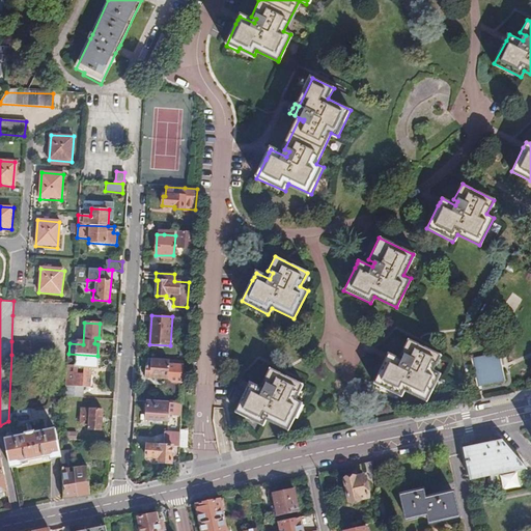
[(399,358),(385,351),(384,353),(382,357),(381,360),(370,381),(397,394),(401,388),(423,398),(438,370),(429,365),(436,353),(403,336),(396,350),(401,353),(399,358)]
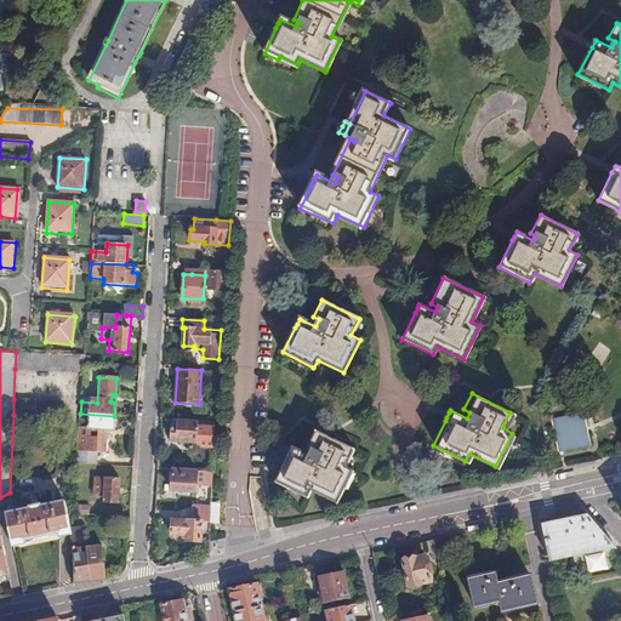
[(13,399),(13,415),(68,419),(68,409),(60,408),(60,402),(13,399)]
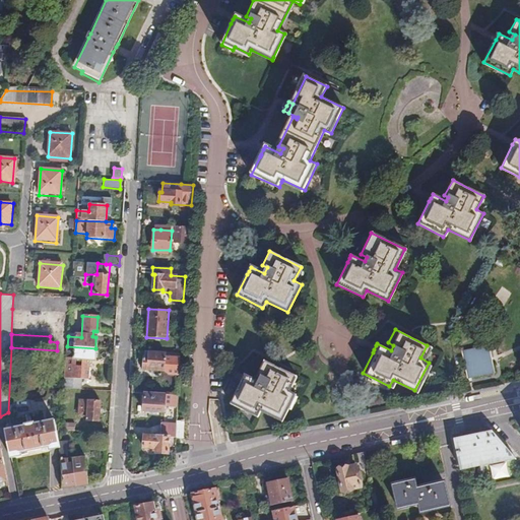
[(67,346),(64,388),(76,389),(77,378),(85,379),(87,360),(94,361),(95,348),(67,346)]
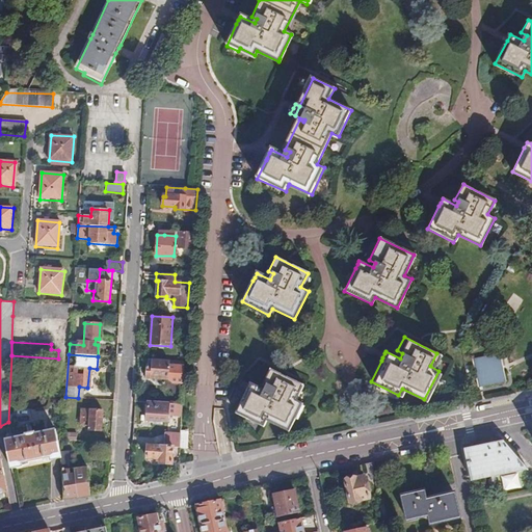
[(501,356),(473,362),(480,390),(507,386),(501,356)]
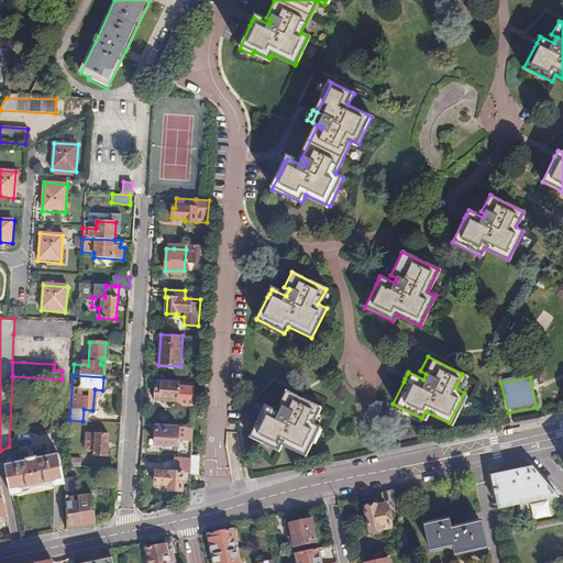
[(192,406),(195,383),(157,381),(155,399),(185,401),(184,405),(192,406)]
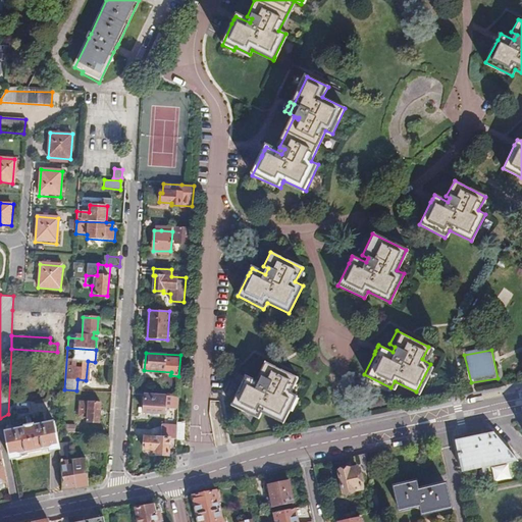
[(297,380),(264,363),(257,376),(261,379),(258,384),(245,377),(242,382),(241,383),(241,384),(229,405),(257,419),(261,413),(280,424),(295,398),(289,394),(297,380)]
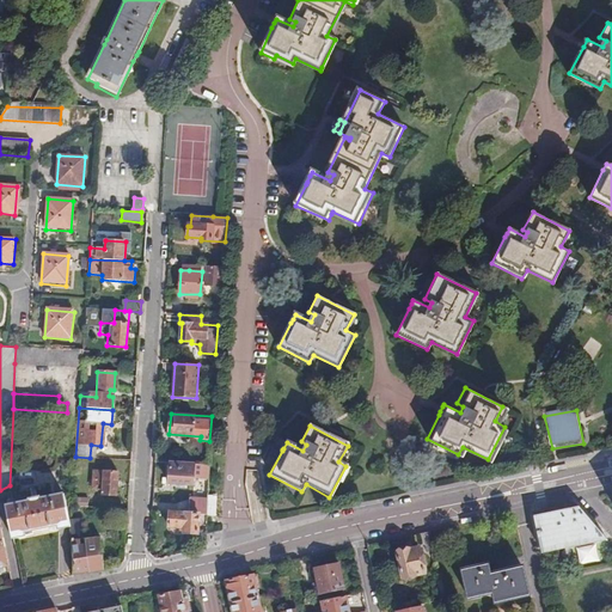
[(155,451),(154,461),(171,463),(172,463),(173,452),(155,451)]
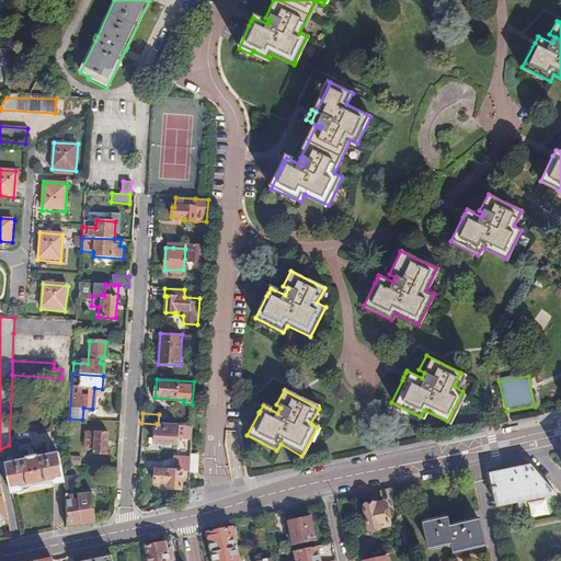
[(183,433),(184,426),(158,424),(157,424),(157,430),(155,431),(155,443),(179,444),(180,433),(183,433)]
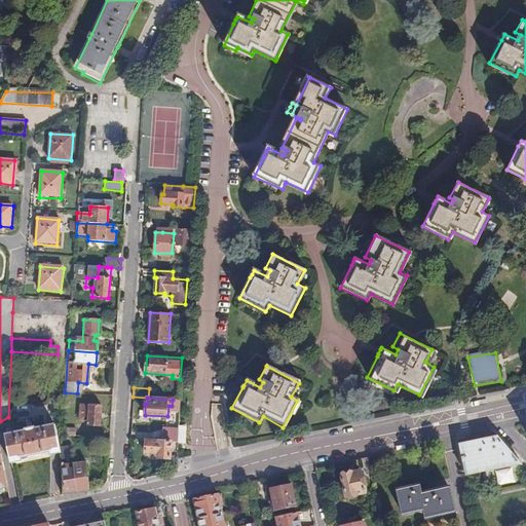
[(100,426),(102,402),(83,401),(81,418),(88,418),(87,425),(100,426)]
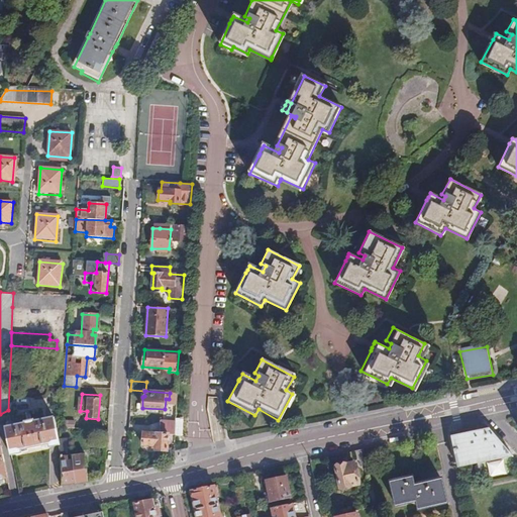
[(50,447),(60,444),(54,417),(44,419),(50,447)]
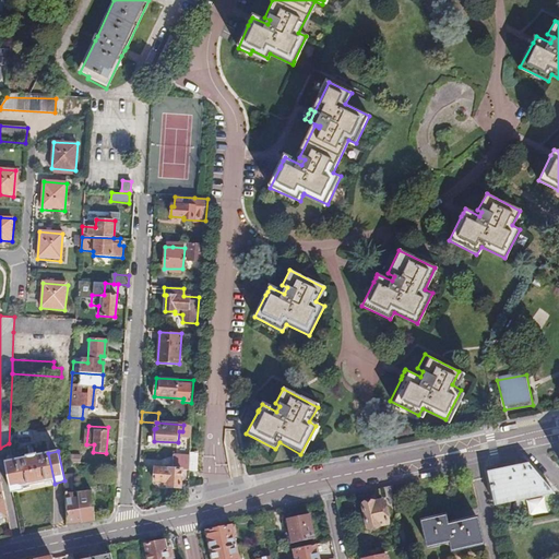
[(6,463),(11,492),(23,489),(22,486),(51,479),(52,484),(55,484),(48,453),(36,456),(35,454),(30,455),(30,458),(6,463)]
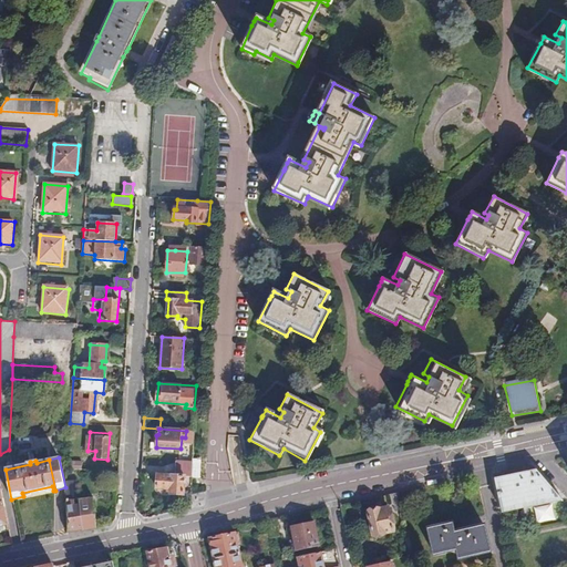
[(66,460),(66,470),(81,470),(81,461),(66,460)]
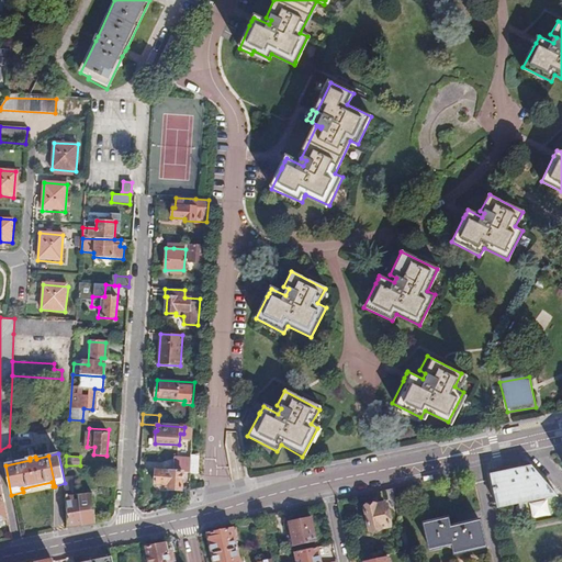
[(190,459),(189,473),(198,473),(199,456),(190,456),(190,459)]
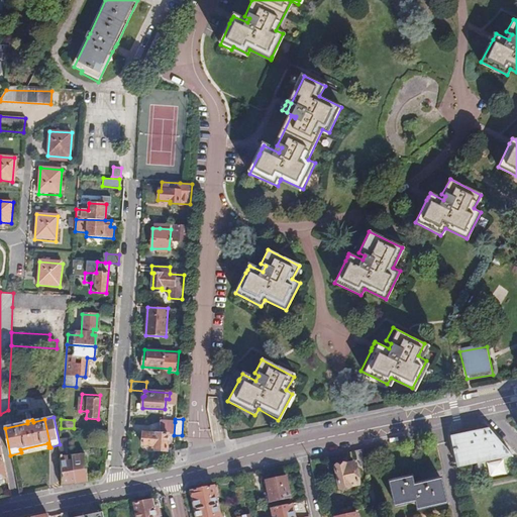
[(169,434),(174,435),(175,422),(160,421),(160,434),(169,434)]
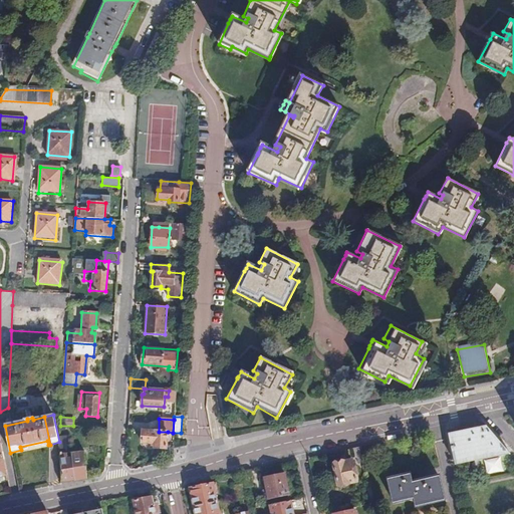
[(508,451),(487,428),(482,423),(453,429),(454,435),(450,436),(455,462),(508,451)]
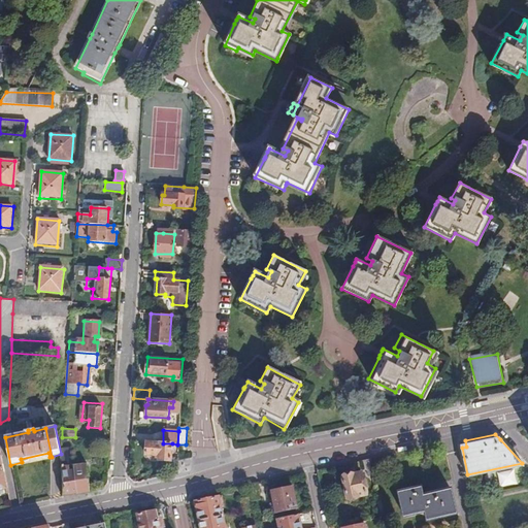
[(168,463),(177,461),(177,457),(171,457),(172,443),(163,443),(146,442),(145,455),(159,456),(160,459),(168,460),(168,463)]
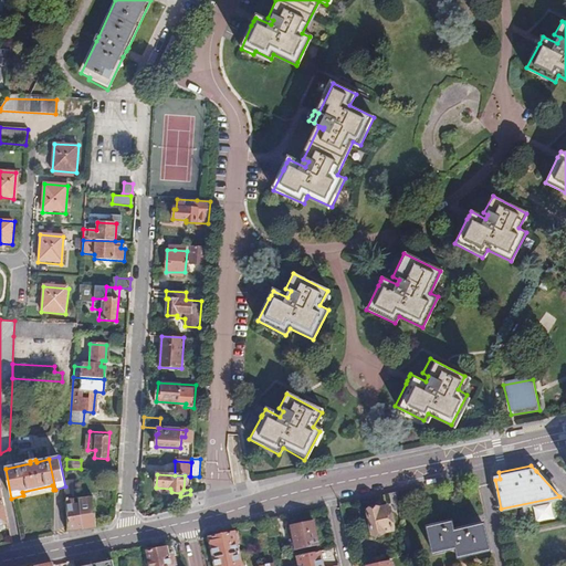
[(65,486),(66,530),(80,527),(80,530),(94,526),(90,495),(84,496),(84,491),(76,492),(75,479),(65,480),(65,486)]
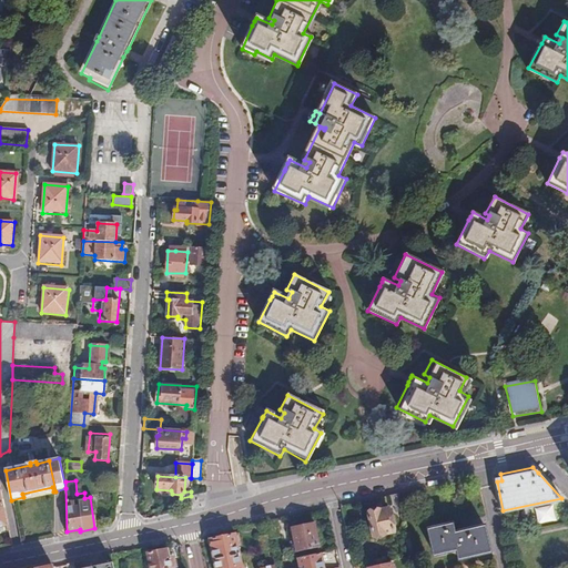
[(402,506),(398,494),(389,496),(393,506),(395,507),(402,506)]
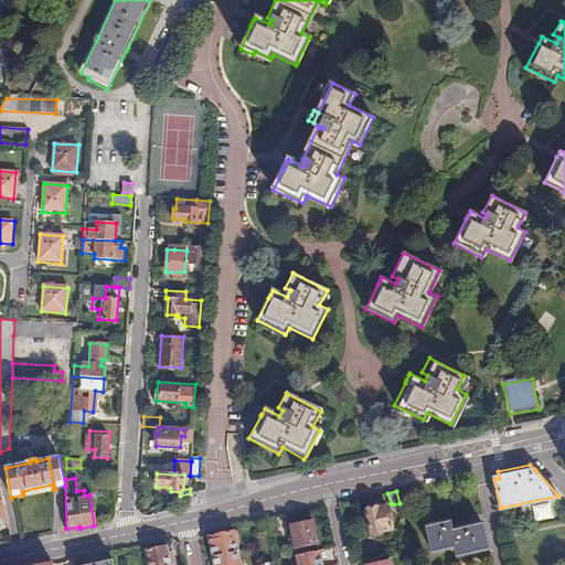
[(189,507),(189,505),(190,493),(180,496),(180,509),(189,507)]
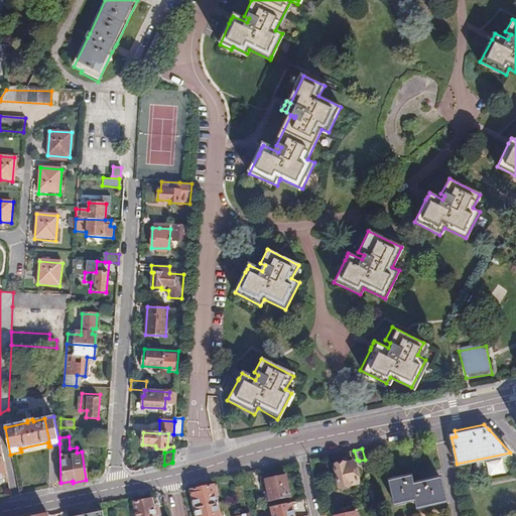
[(355,469),(353,462),(336,466),(341,489),(359,485),(357,478),(361,477),(359,468),(355,469)]
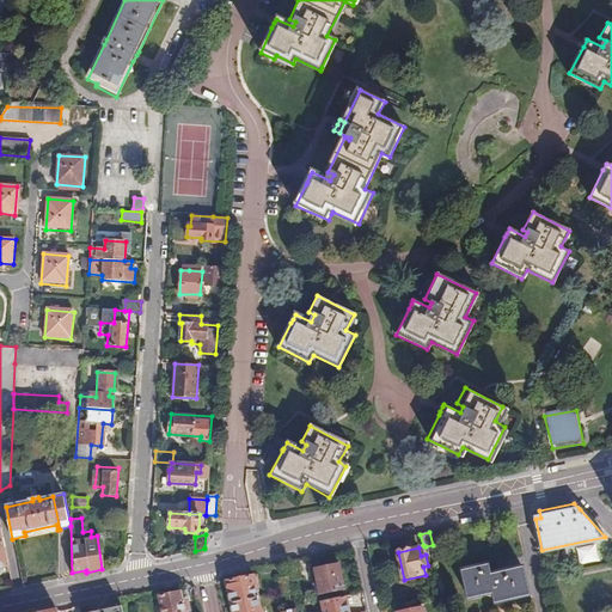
[(297,560),(287,562),(291,576),(292,581),(301,579),(297,560)]
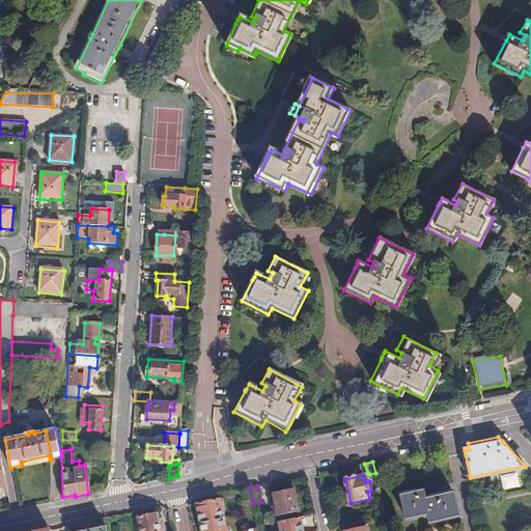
[(299,511),(295,491),(273,496),(277,515),(299,511)]
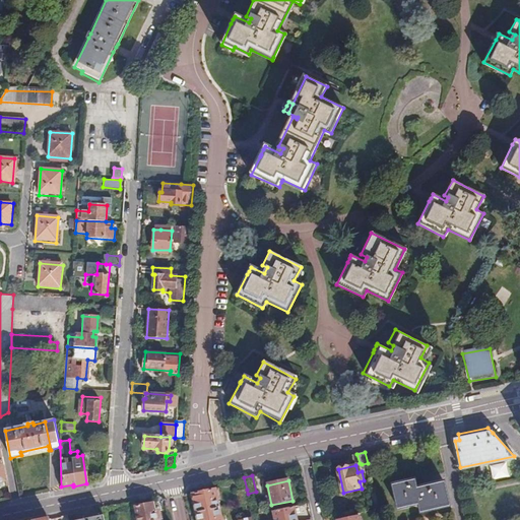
[(450,507),(445,482),(416,489),(415,480),(393,485),(398,510),(420,505),(423,513),(450,507)]
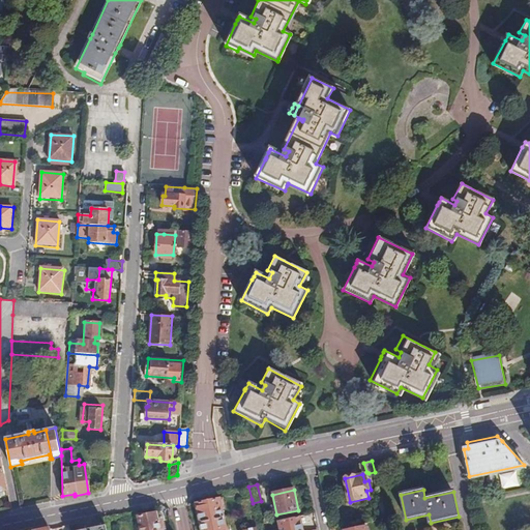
[(196,503),(200,522),(223,517),(222,509),(225,509),(224,500),(219,501),(218,498),(196,503)]
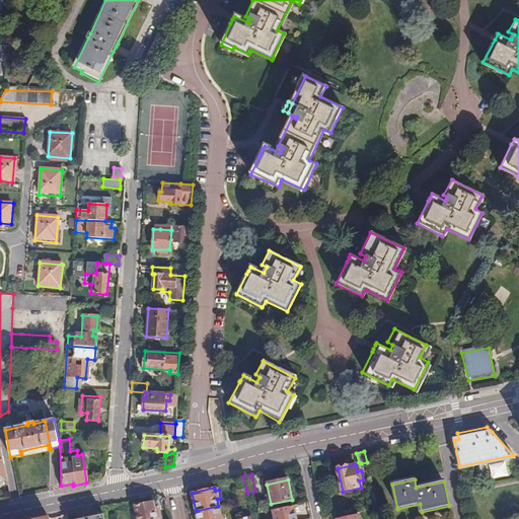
[(249,503),(247,493),(246,489),(236,491),(239,505),(249,503)]
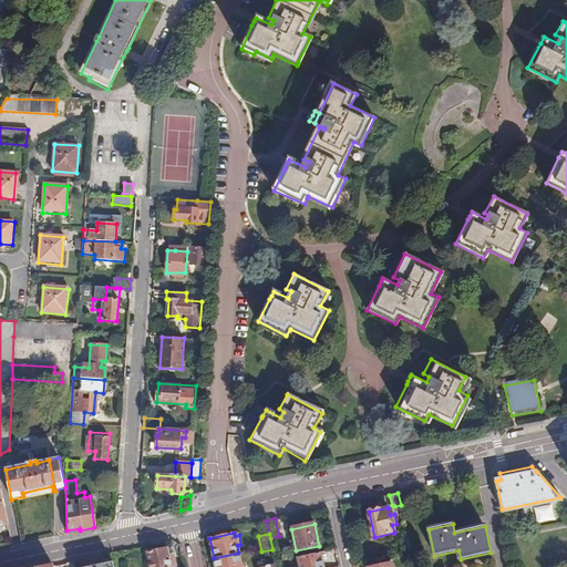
[(167,557),(166,548),(147,553),(150,566),(174,566),(172,556),(167,557)]
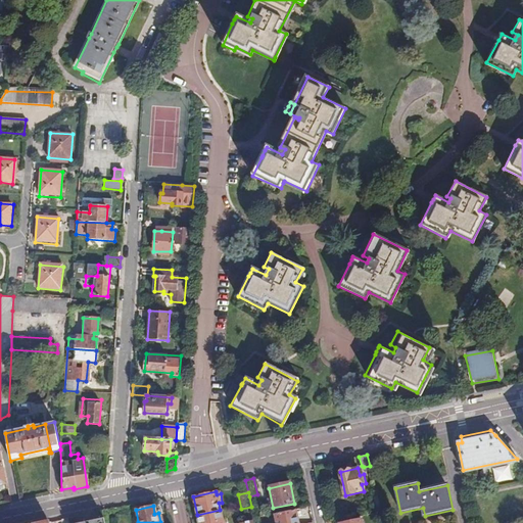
[(220,510),(197,515),(198,522),(226,522),(226,519),(222,520),(220,510)]
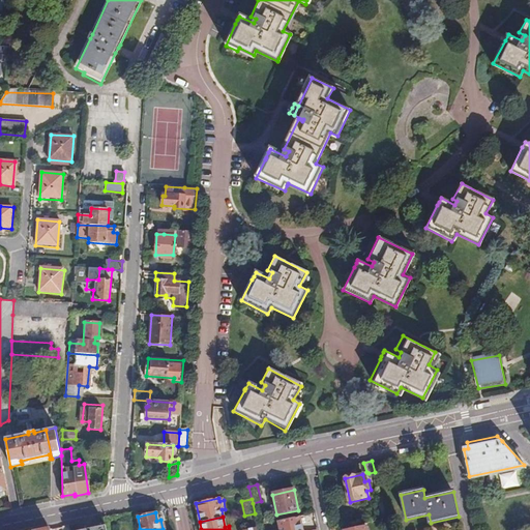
[(277,522),(280,529),(302,529),(299,517),(277,522)]
